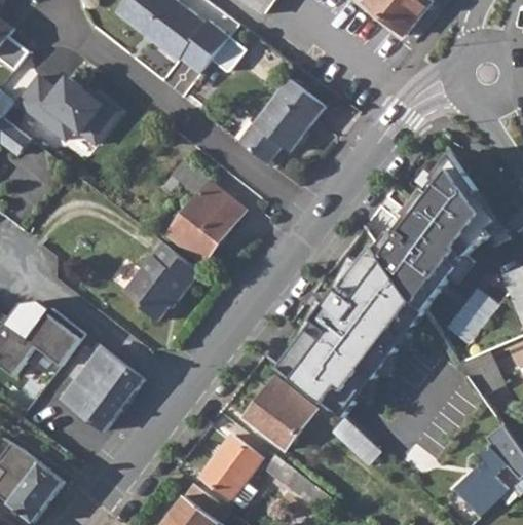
[(4,0),(0,0),(0,60),(14,72),(28,53),(7,38),(11,31),(0,22),(0,3),(1,3),(4,0)]
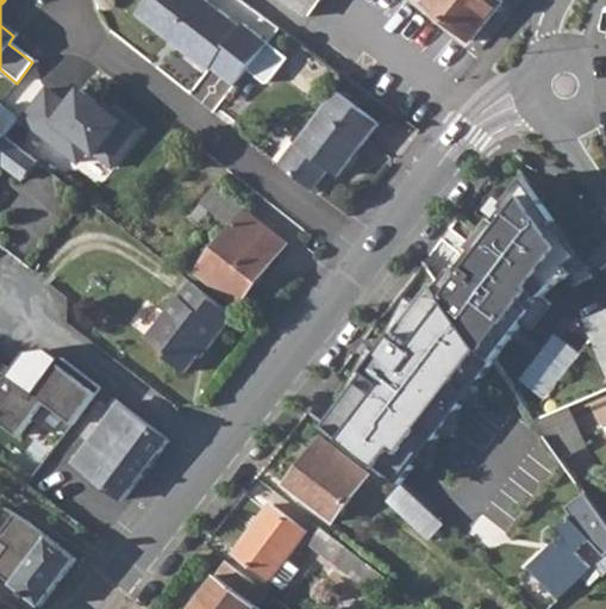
[(238,28),(202,0),(145,0),(135,16),(206,72),(208,67),(231,87),(264,42),(242,24),(238,28)]
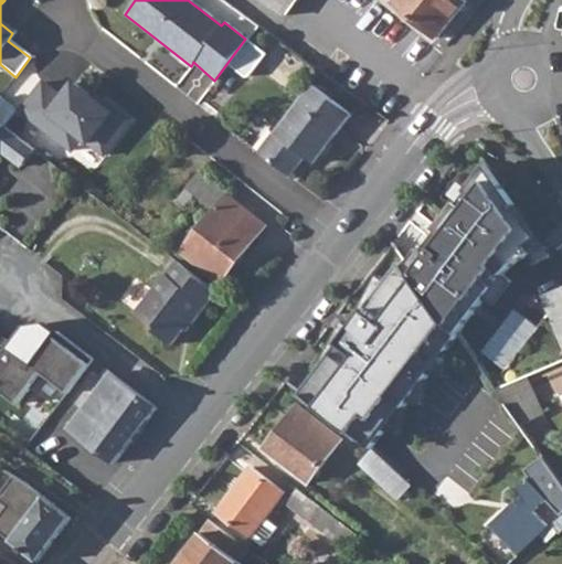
[(261,0),(281,14),(290,0),(261,0)]
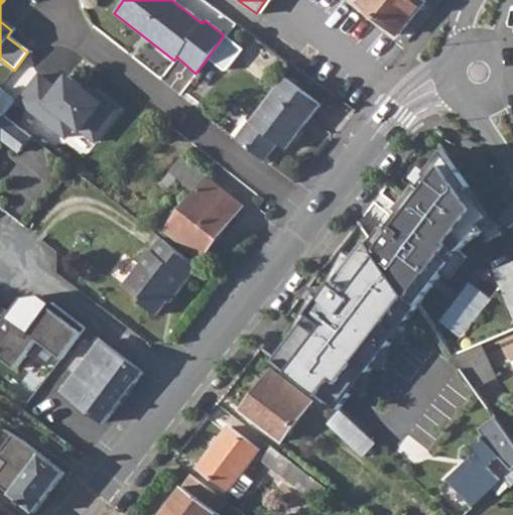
[(418,0),(357,0),(397,33),(423,3),(418,0)]
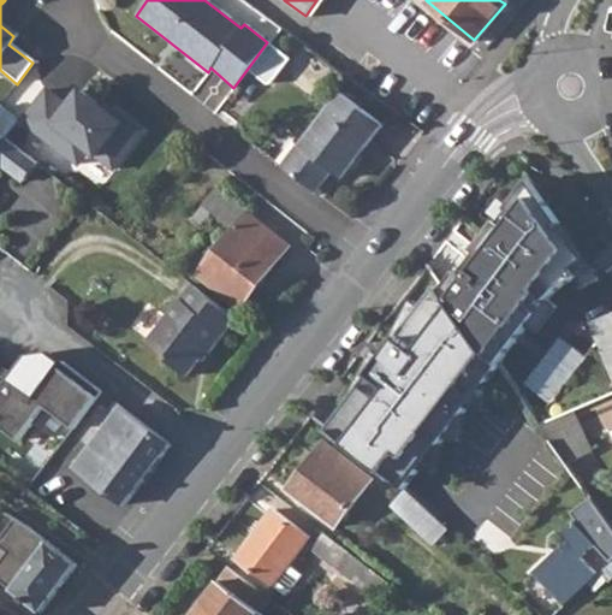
[(21,123),(76,166),(87,152),(111,170),(141,132),(108,107),(105,112),(97,106),(78,92),(66,107),(45,90),(21,123)]
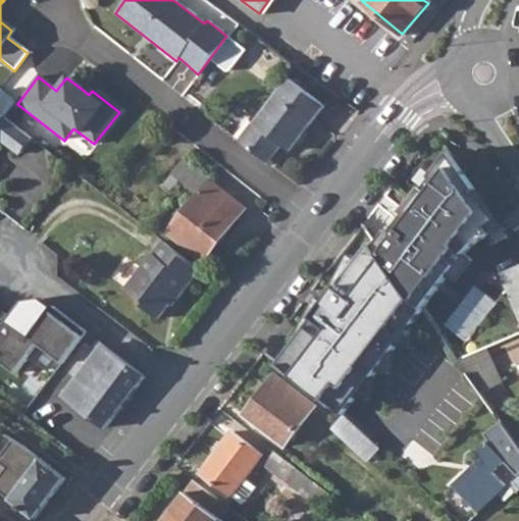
[(322,106),(288,79),(253,122),(253,121),(238,140),(264,160),(277,143),(288,150),(322,106)]
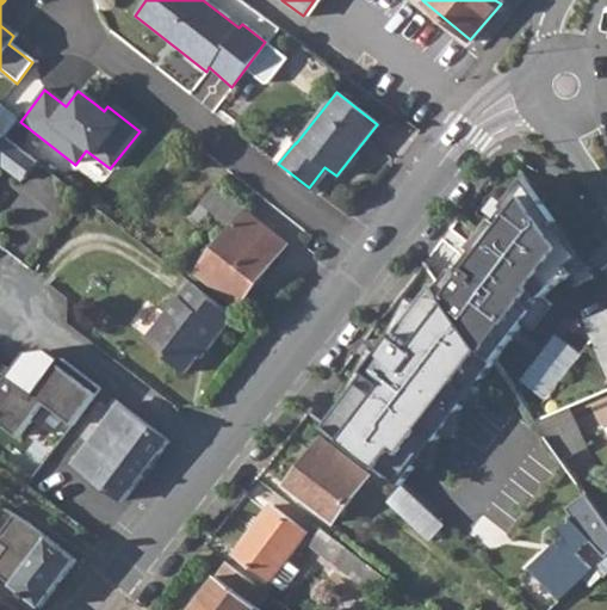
[(35,164),(0,135),(0,165),(20,182),(35,164)]
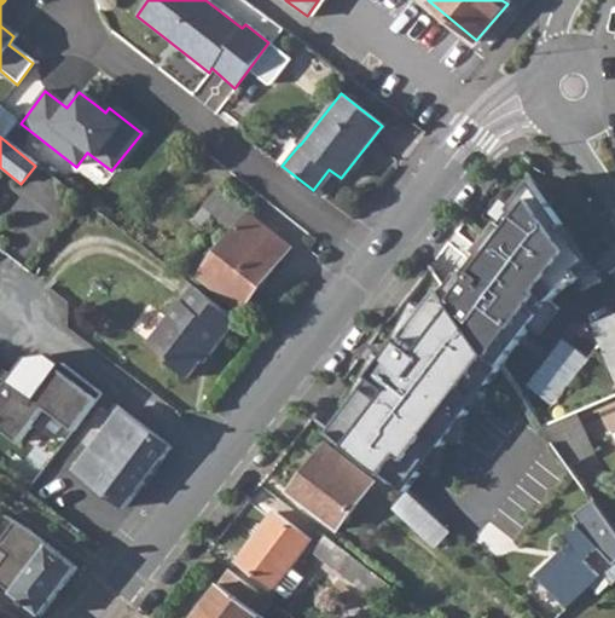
[(534,180),(445,294),(495,364),(544,300),(561,288),(581,278),(576,271),(592,260),(534,180)]
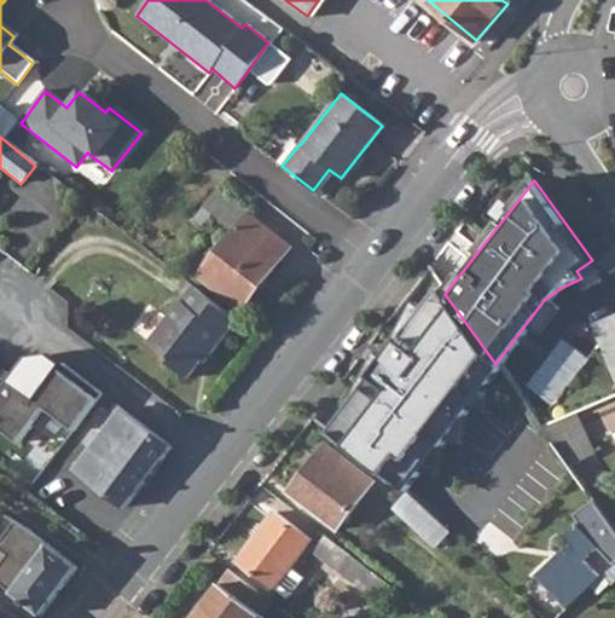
[(218,191),(193,221),(224,244),(199,276),(242,309),(289,247),(218,191)]
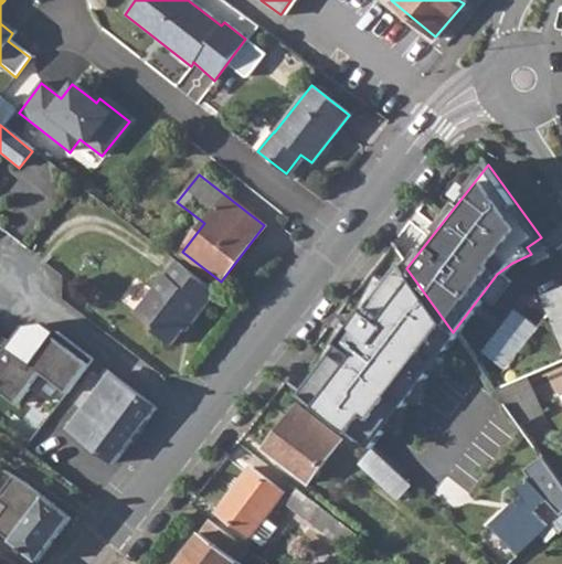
[(561,222),(541,235),(549,246),(555,248),(561,243),(561,222)]
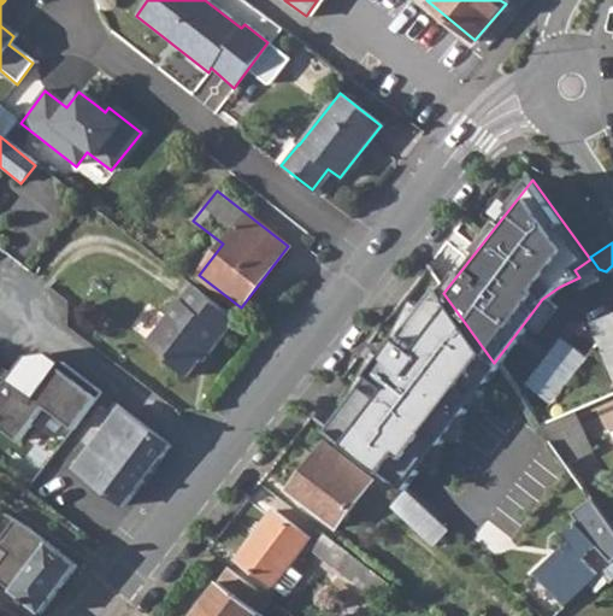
[(236,321),(192,287),(148,344),(166,357),(166,362),(187,379),(208,351),(211,352),(236,321)]
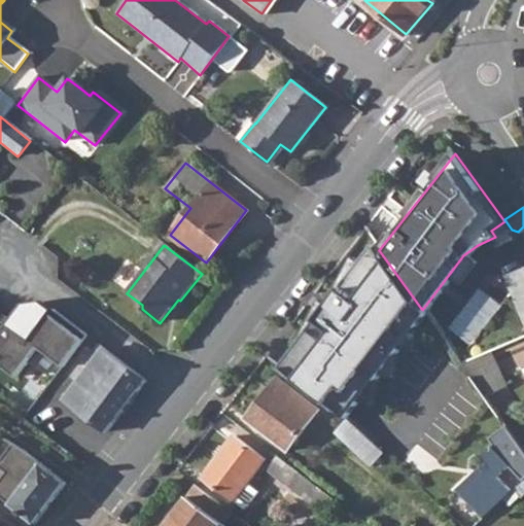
[(376,246),(325,311),(387,358),(423,312),(422,310),(379,250),(376,246)]
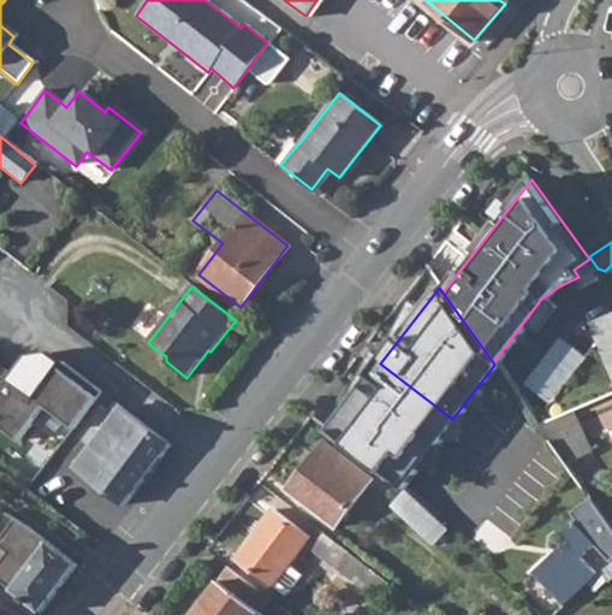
[(611,311),(592,317),(611,384),(611,311)]
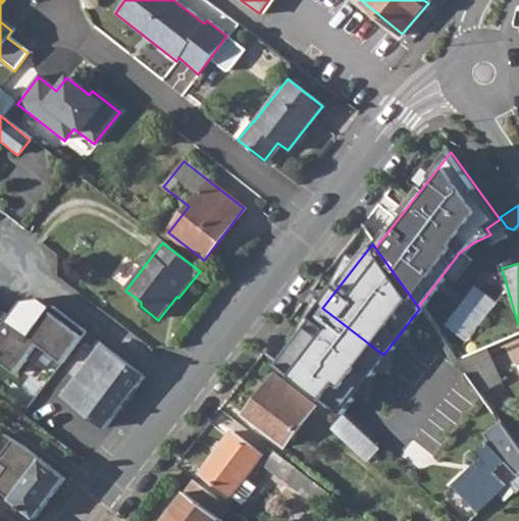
[(474,284),(446,326),(468,342),(497,299),(474,284)]
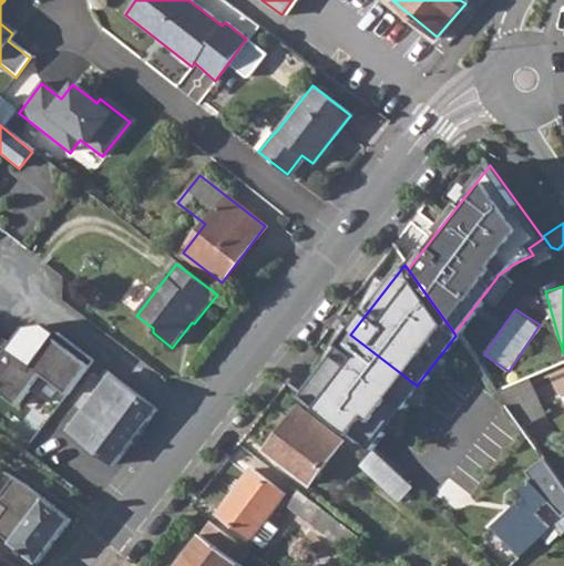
[(32,366),(7,346),(0,353),(0,393),(16,407),(41,373),(68,394),(93,363),(57,335),(32,366)]
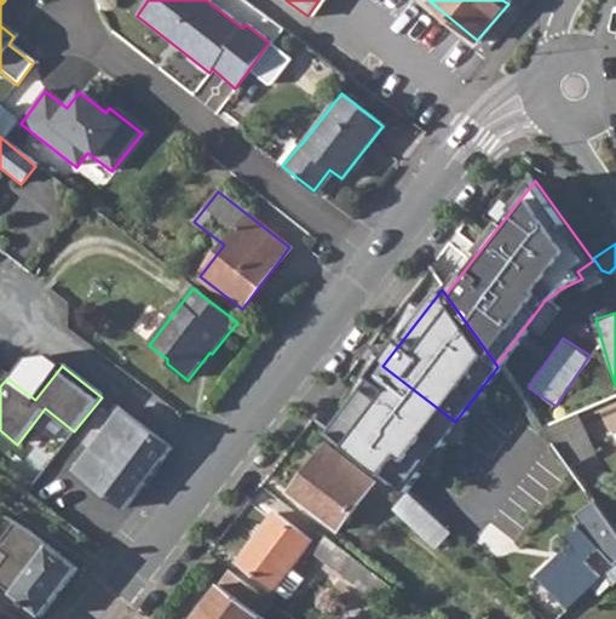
[(345,413),(420,470),(455,422),(383,366),(345,413)]
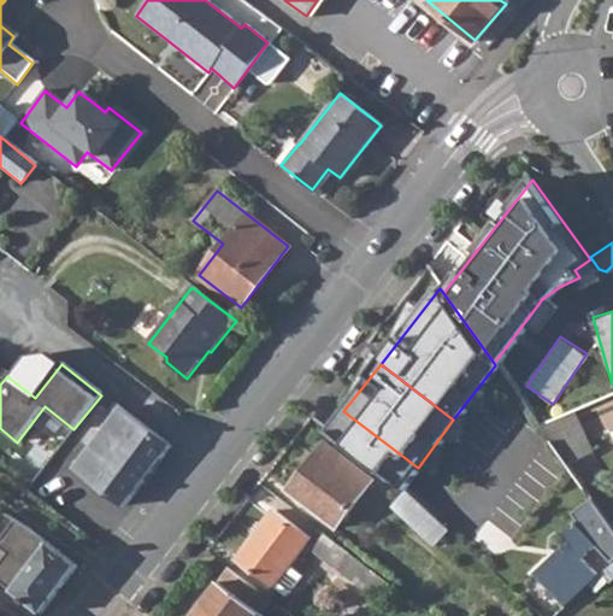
[(508,383),(485,398),(494,414),(504,406),(536,451),(532,453),(543,470),(548,477),(565,500),(582,488),(565,463),(538,427),(508,383)]
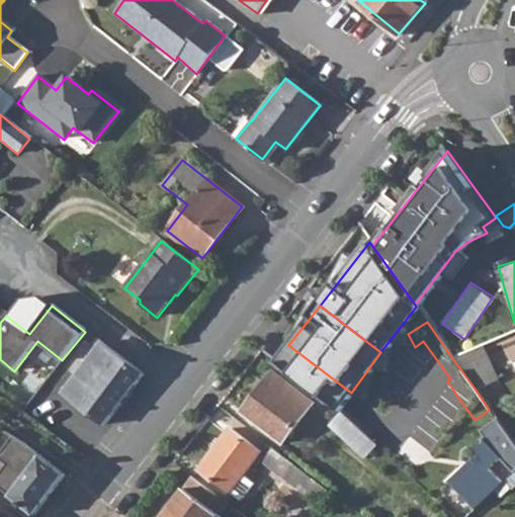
[(144,372),(100,341),(61,393),(104,425),(144,372)]
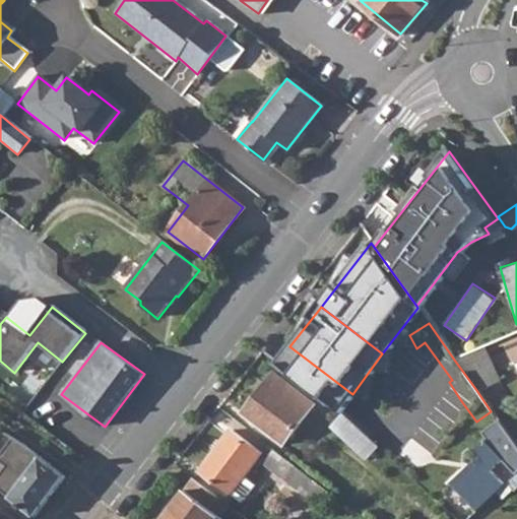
[(482,347),(454,360),(476,390),(497,381),(482,347)]
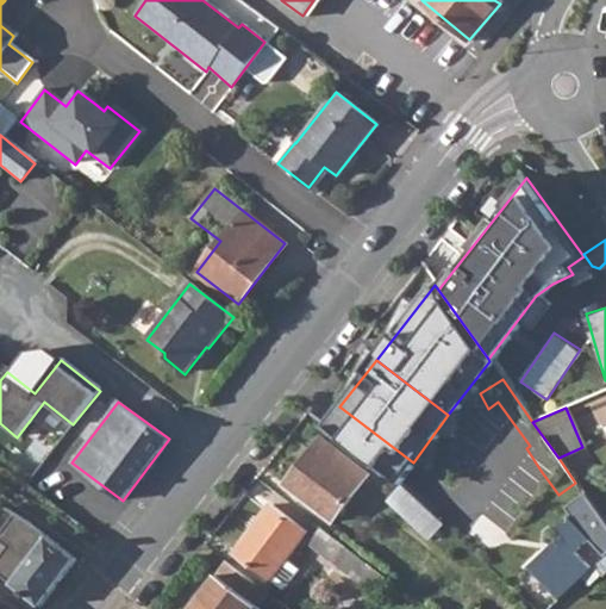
[(319,439),(282,485),(330,521),(366,474),(319,439)]
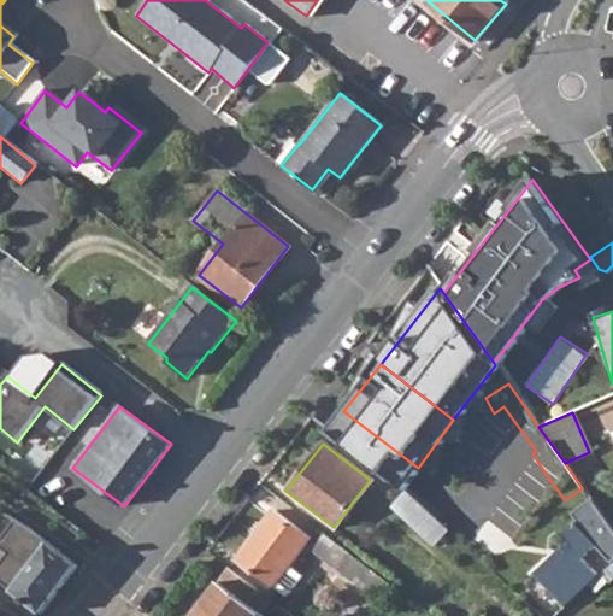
[(446,529),(405,491),(390,505),(431,546),(446,529)]
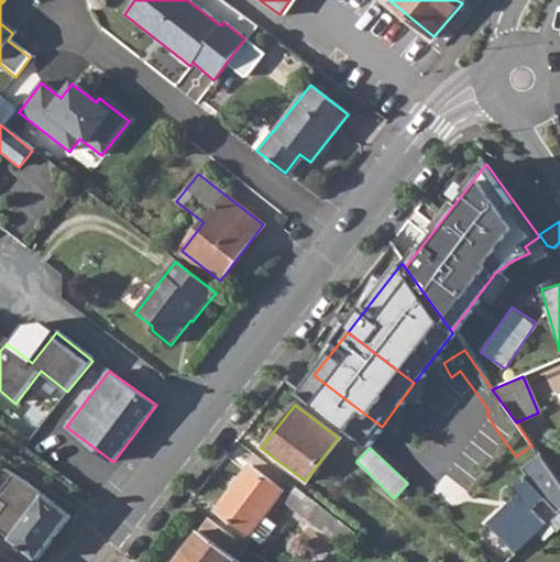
[(248,465),(213,509),(260,544),(275,526),(263,516),(281,491),(248,465)]
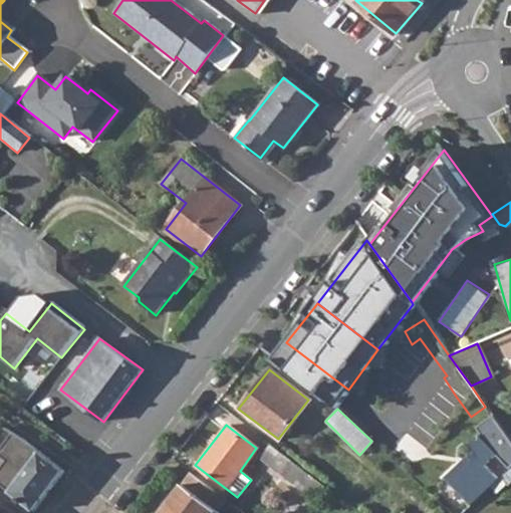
[(64,470),(21,438),(0,465),(0,483),(33,511),(64,470)]
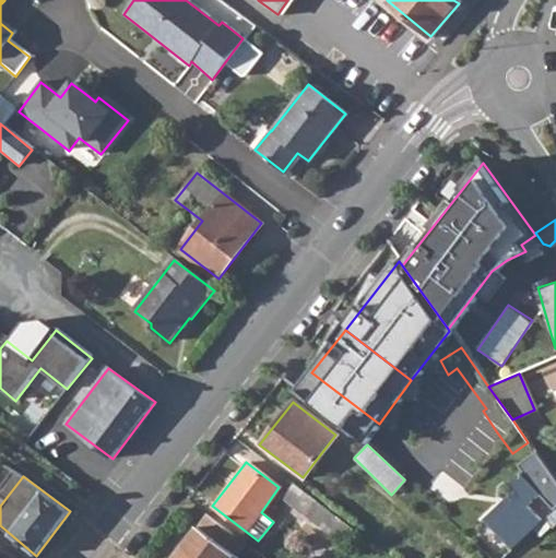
[(464,499),(482,518),(504,495),(486,477),(464,499)]
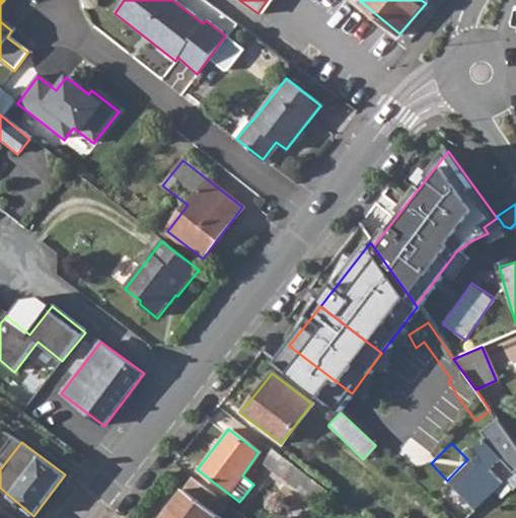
[(328,493),(272,448),(263,461),(319,504),(328,493)]
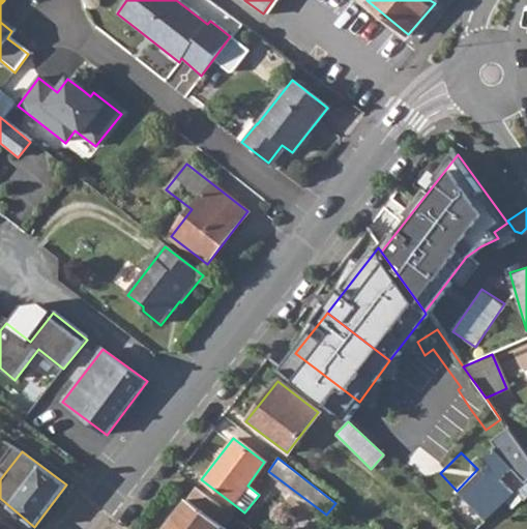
[(196,487),(164,528),(224,528),(221,526),(231,513),(196,487)]
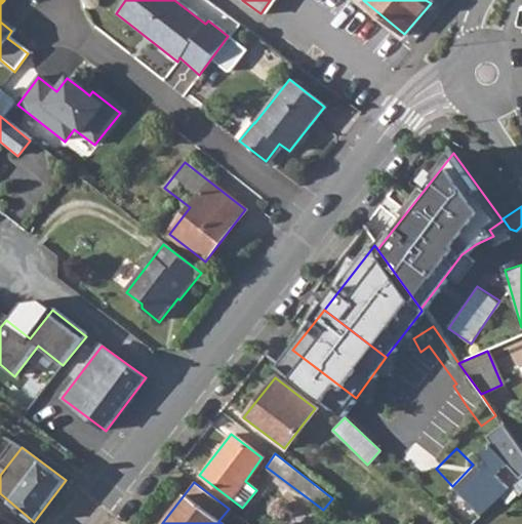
[(489,485),(452,519),(457,523),(471,523),(498,497),(489,485)]
